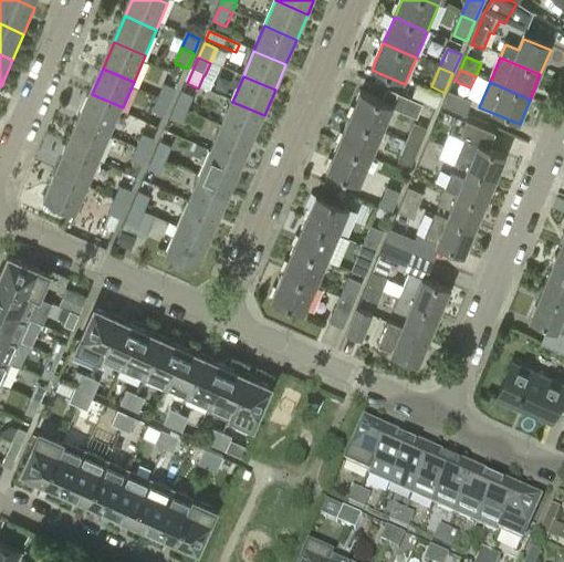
[(165,85),(159,99),(171,103),(177,91),(165,85)]
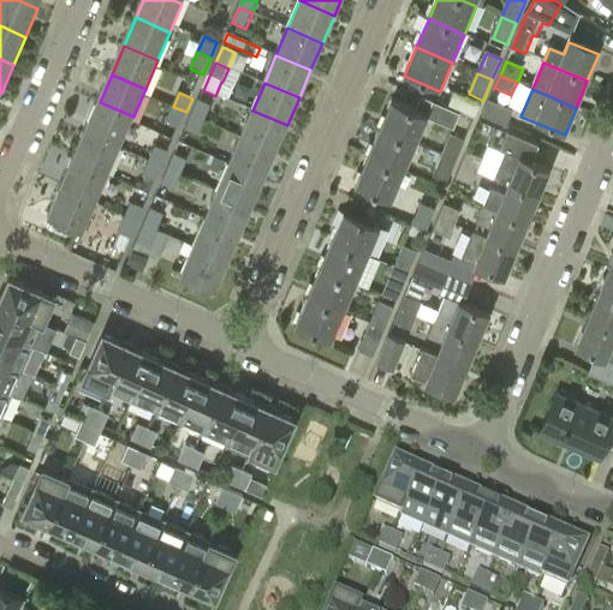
[(456,94),(450,108),(476,120),(482,106),(456,94)]
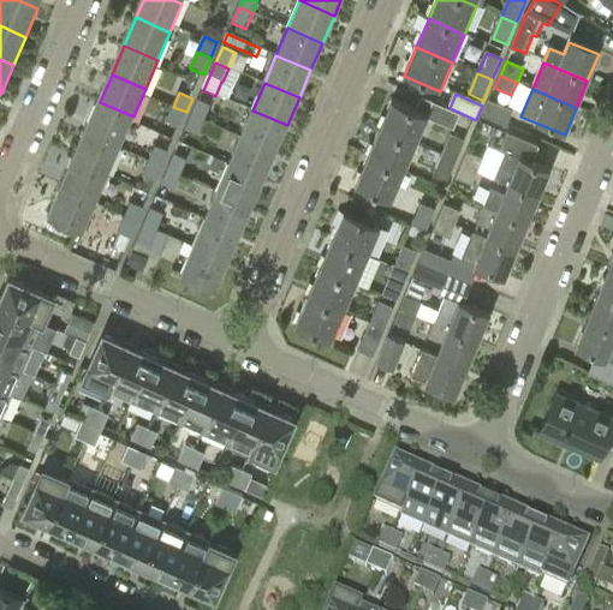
[(198,101),(192,117),(206,123),(212,107),(198,101)]
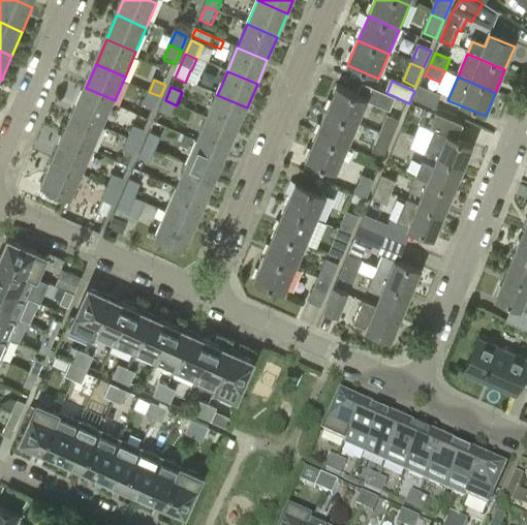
[(86,88),(74,113),(104,125),(115,100),(86,88)]
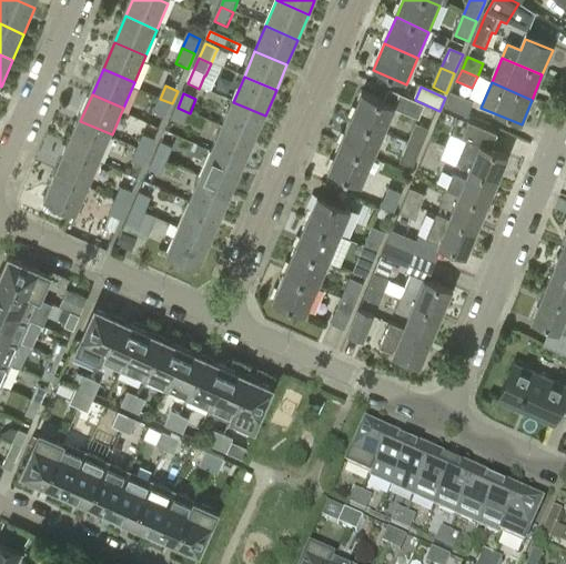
[(363,94),(352,121),(384,136),(396,109),(363,94)]
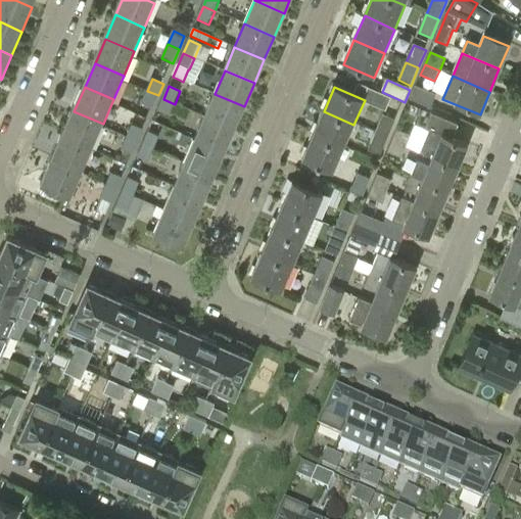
[(436,96),(416,87),(410,100),(431,109),(436,96)]
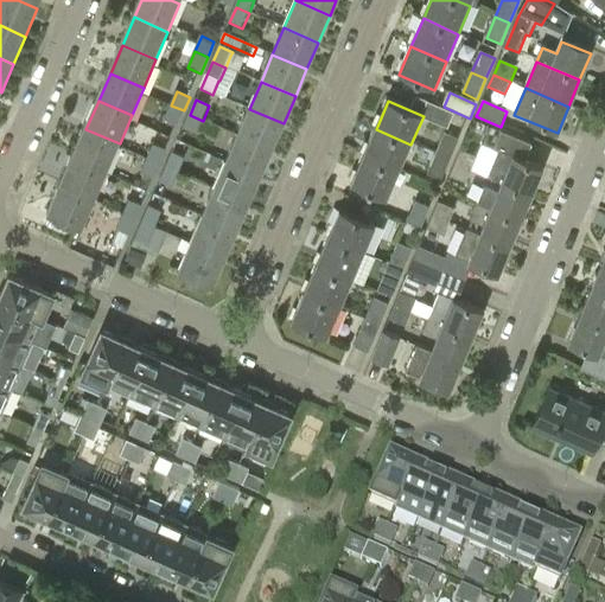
[(177,127),(184,110),(171,106),(164,122),(177,127)]
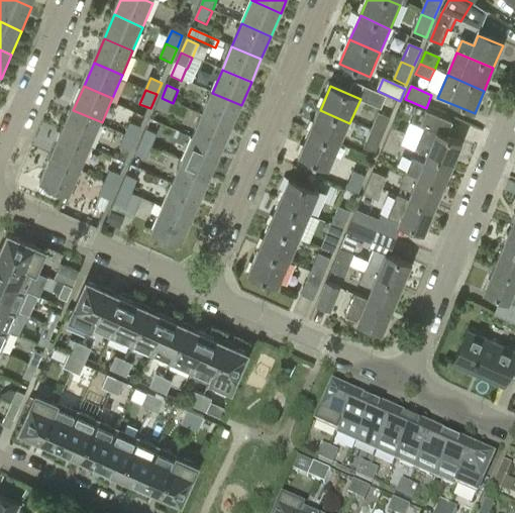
[(231,128),(241,105),(212,93),(202,115),(231,128)]
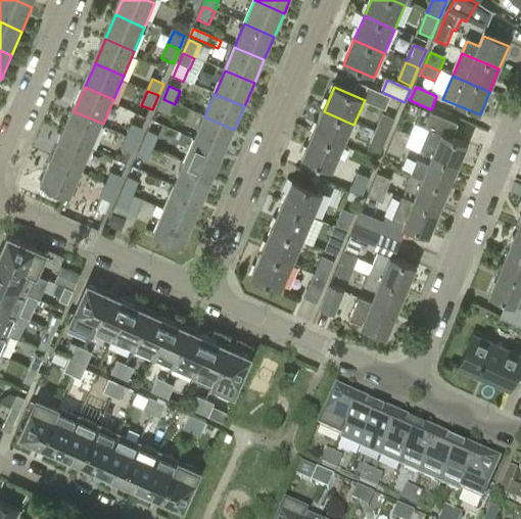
[(163,99),(157,111),(169,116),(175,104),(163,99)]
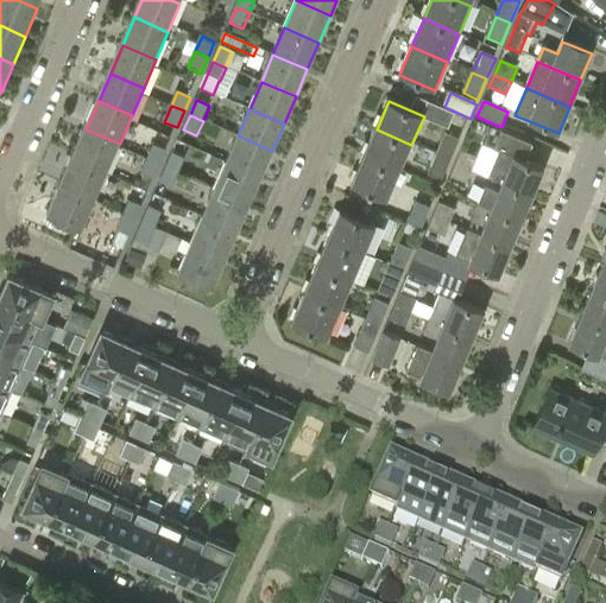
[(120,144),(86,129),(74,157),(107,171),(120,144)]
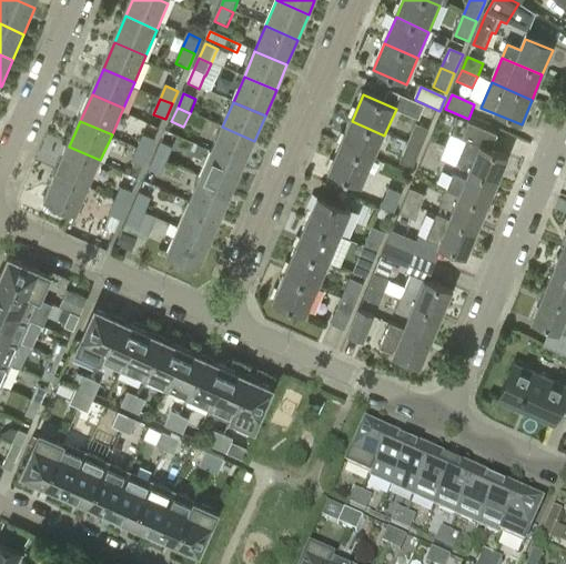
[(352,121),(341,147),(373,161),(384,136),(352,121)]
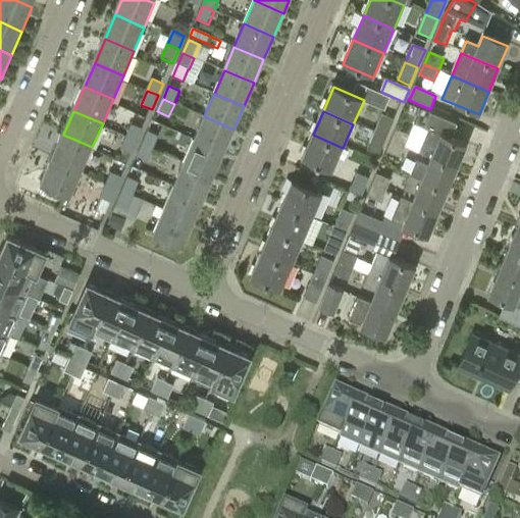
[(382,115),(375,134),(387,139),(395,120),(382,115)]
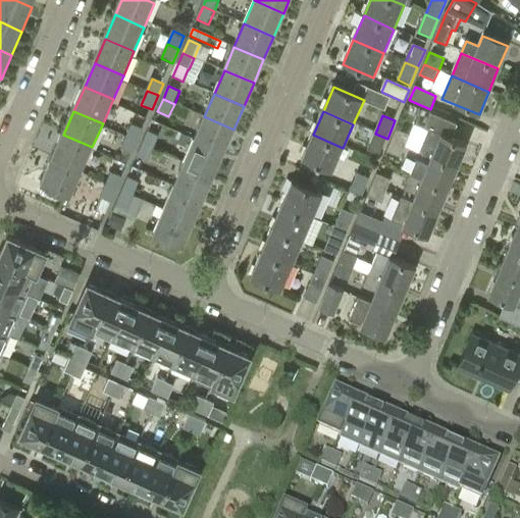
[(467,145),(453,139),(458,126),(434,115),(419,153),(431,158),(457,169),(467,145)]
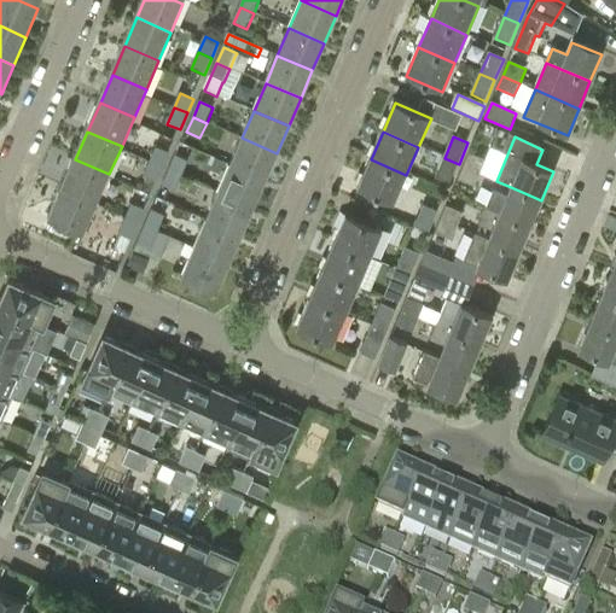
[(265,181),(277,153),(242,138),(230,165),(265,181)]
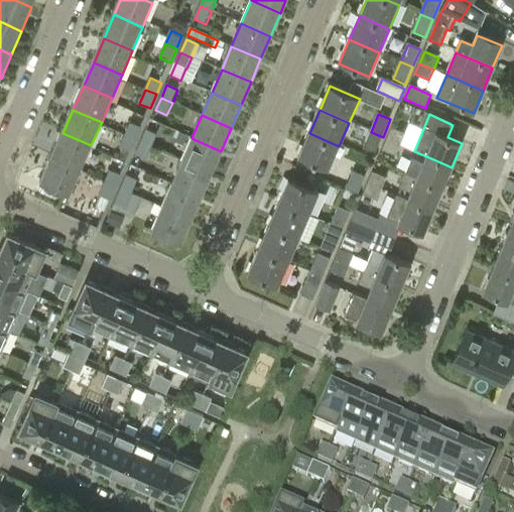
[(130,124),(125,136),(136,141),(141,129),(130,124)]
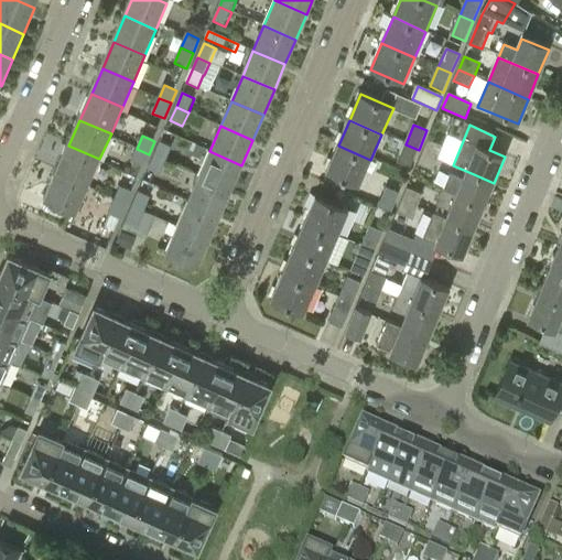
[(429,141),(423,153),(439,160),(444,147),(429,141)]
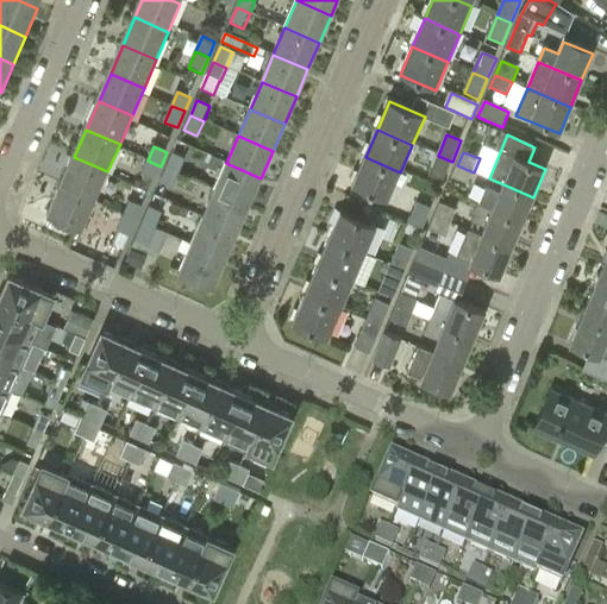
[(187,161),(173,155),(167,169),(180,175),(187,161)]
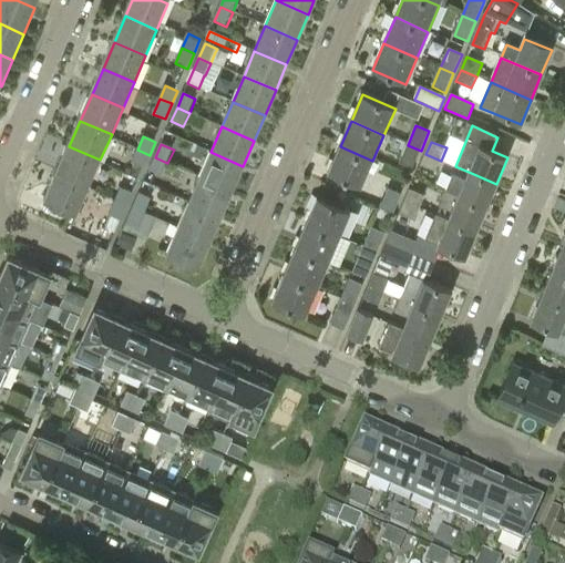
[(413,170),(421,151),(408,145),(400,164),(413,170)]
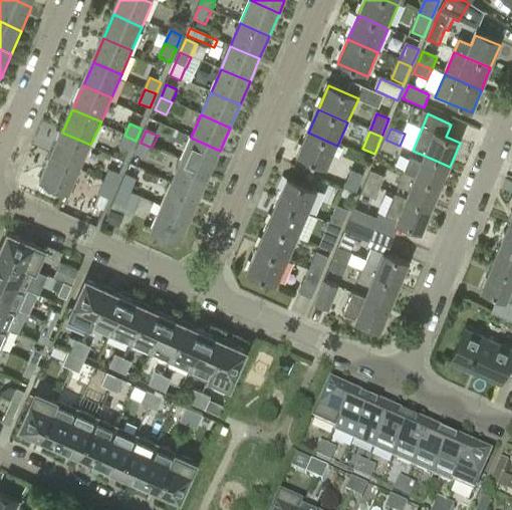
[(62,133),(52,157),(80,169),(90,145),(62,133)]
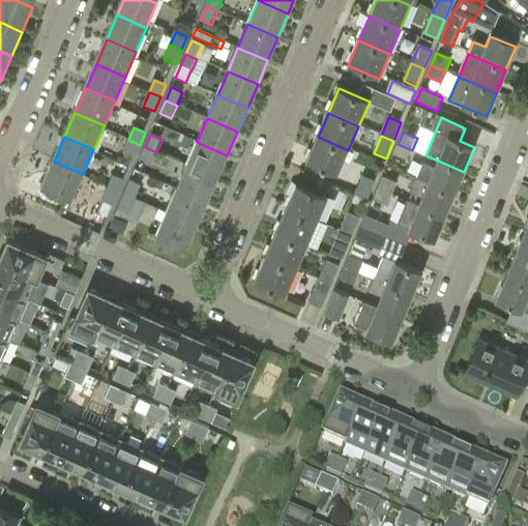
[(338,175),(348,150),(318,137),(306,162),(338,175)]
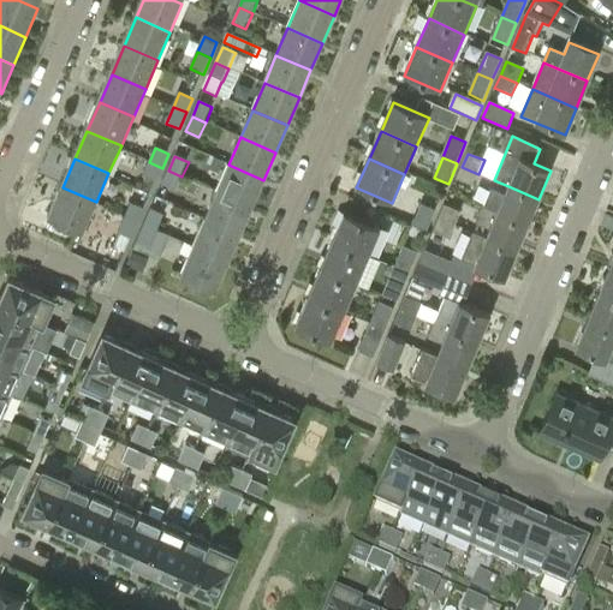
[(156,184),(162,168),(149,162),(143,178),(156,184)]
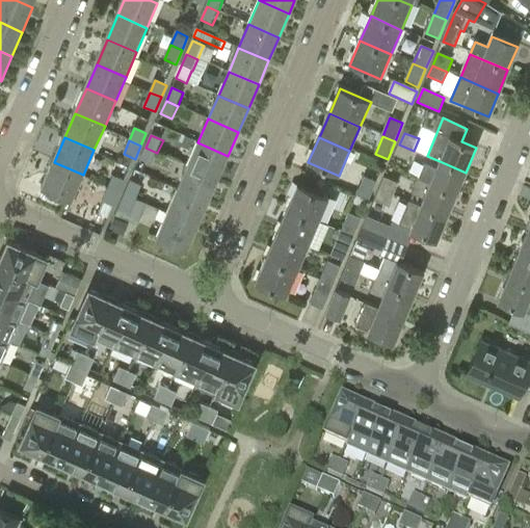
[(217,180),(228,156),(197,142),(187,166),(217,180)]
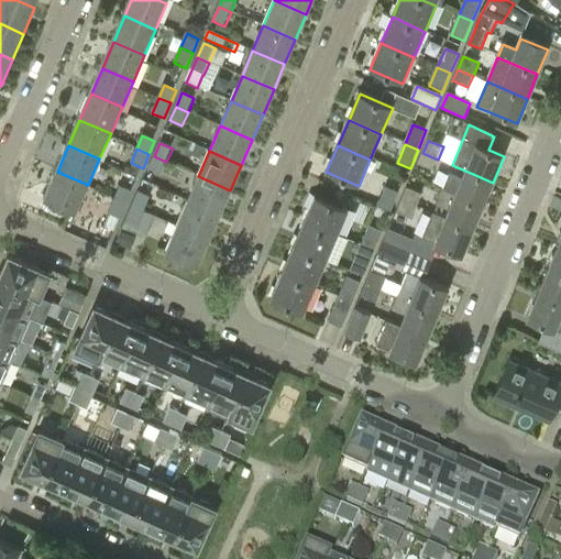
[(422,153),(417,165),(433,171),(438,160),(422,153)]
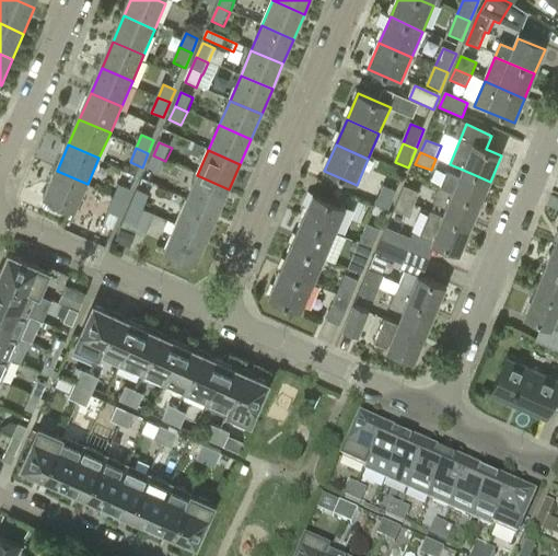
[(165,161),(153,155),(148,170),(160,175),(165,161)]
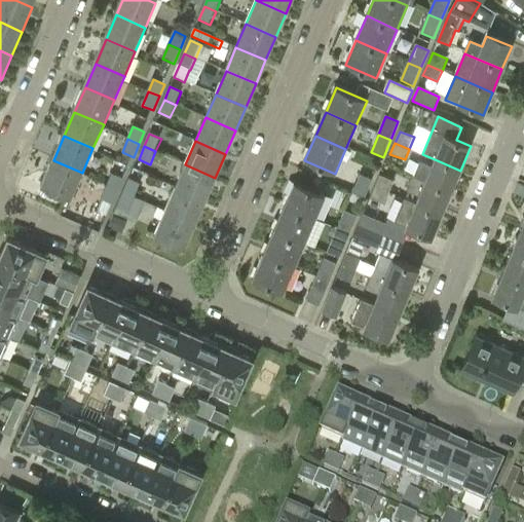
[(450,193),(460,171),(435,159),(432,168),(419,162),(413,178),(450,193)]
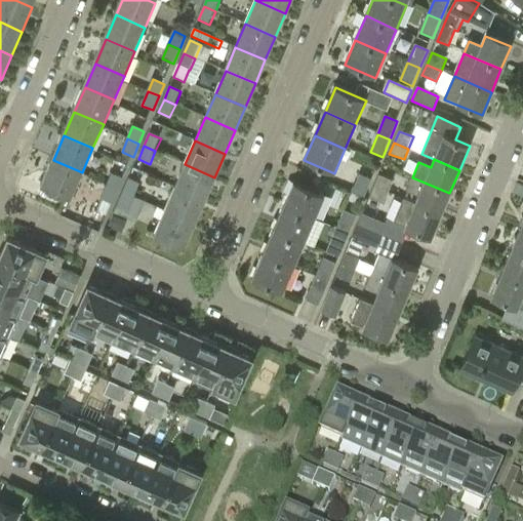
[(72,197),(82,172),(53,160),(43,185),(72,197)]
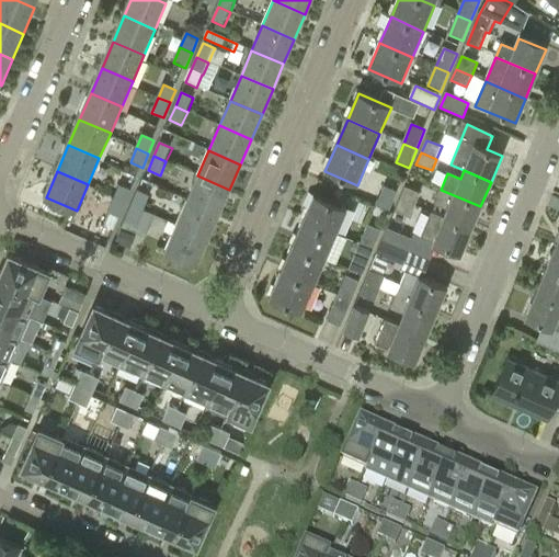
[(218,214),(229,190),(197,175),(186,201),(218,214)]
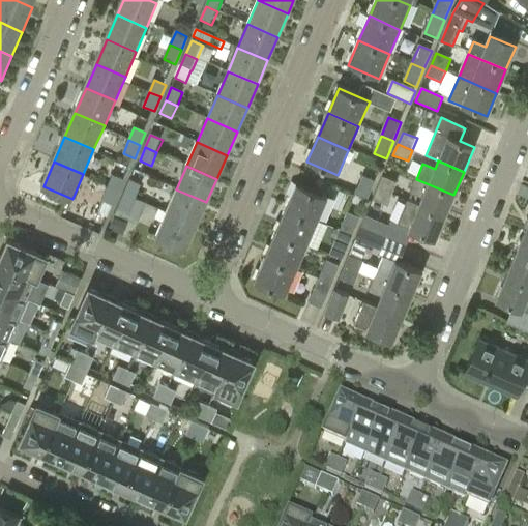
[(113,176),(108,190),(119,195),(124,181),(113,176)]
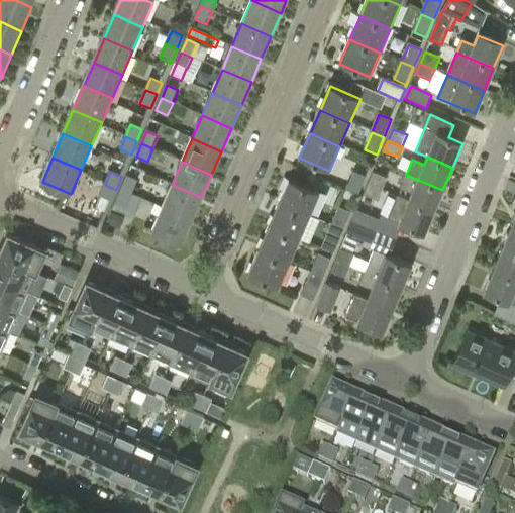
[(367,178),(354,173),(346,191),(358,197),(367,178)]
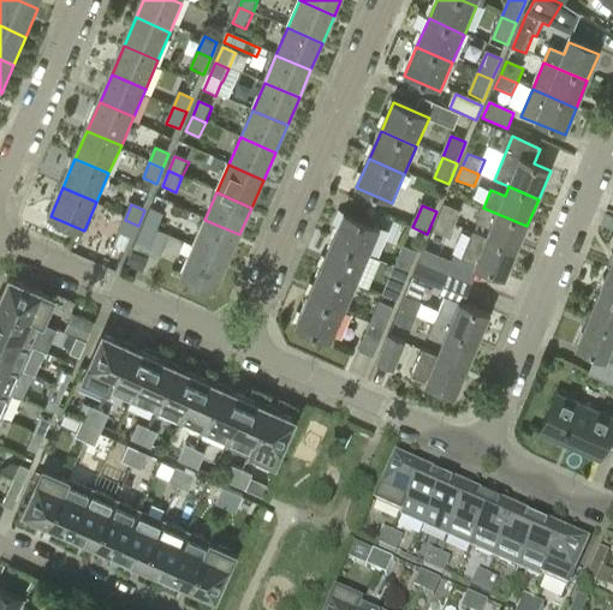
[(445,205),(439,220),(456,227),(462,213),(445,205)]
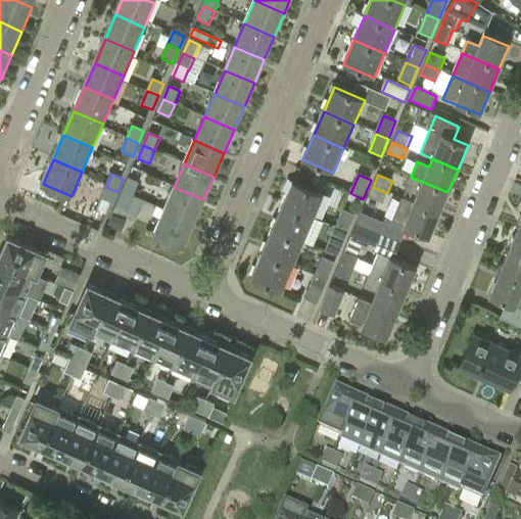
[(438,216),(447,192),(411,177),(405,191),(417,196),(414,204),(438,216)]
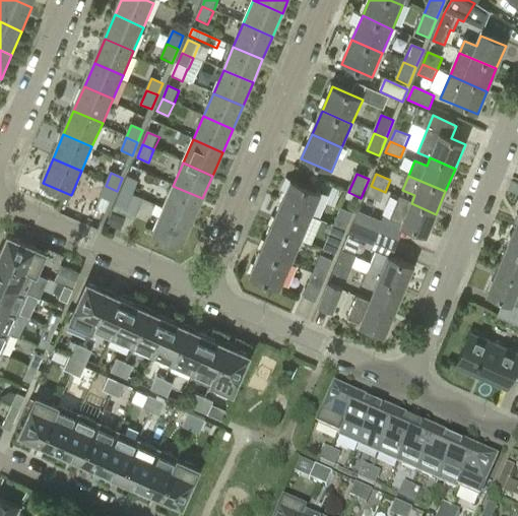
[(128,178),(122,192),(133,196),(139,183),(128,178)]
